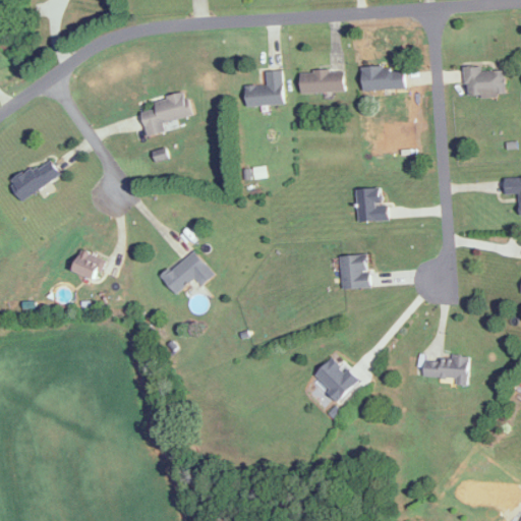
[(482,72),(482,67),(466,67),(467,98),(506,96),(506,71),(482,72)]
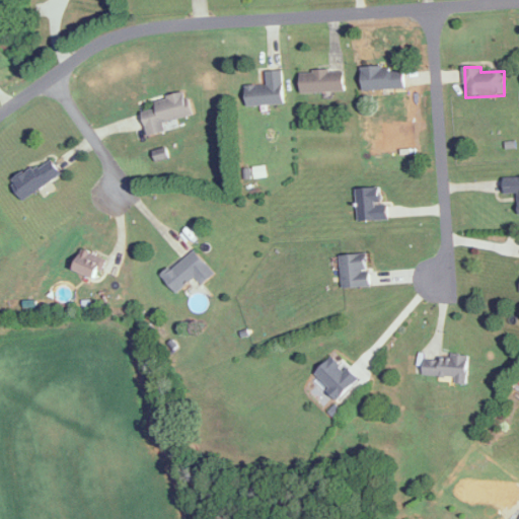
[(404,90),(404,68),(362,68),(362,90),(404,90)]
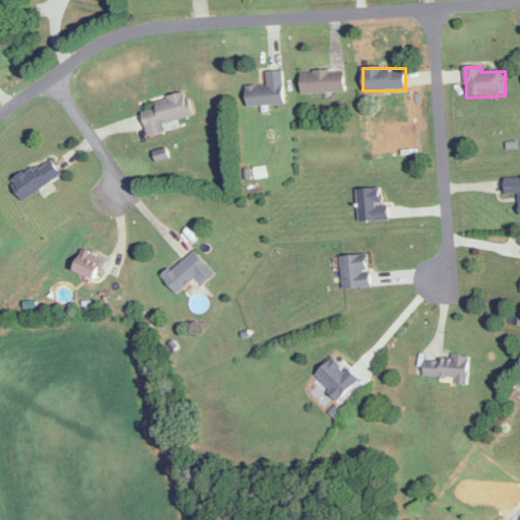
[(284,105),(282,70),(266,71),(267,85),(246,86),(247,107),(284,105)]
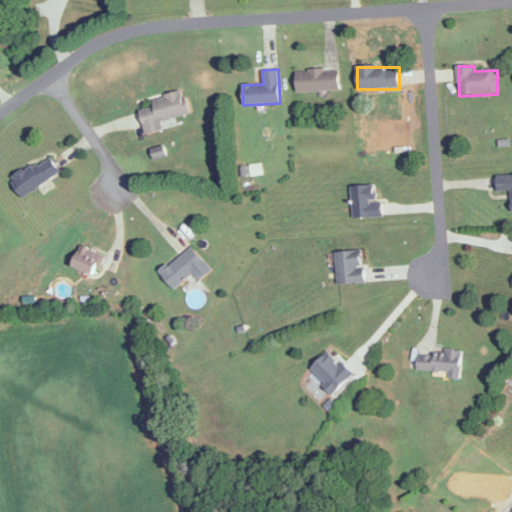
[(339,92),(339,70),(296,70),(296,92),(339,92)]
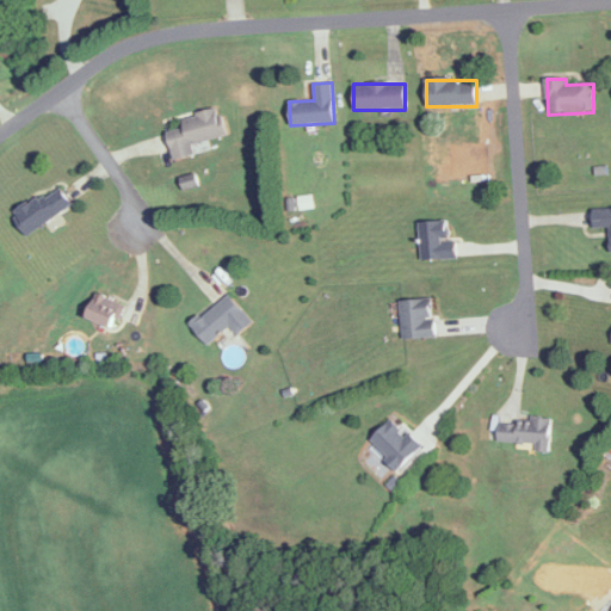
[(226,136),(220,110),(179,118),(181,128),(166,131),(172,160),(193,155),(191,143),(226,136)]
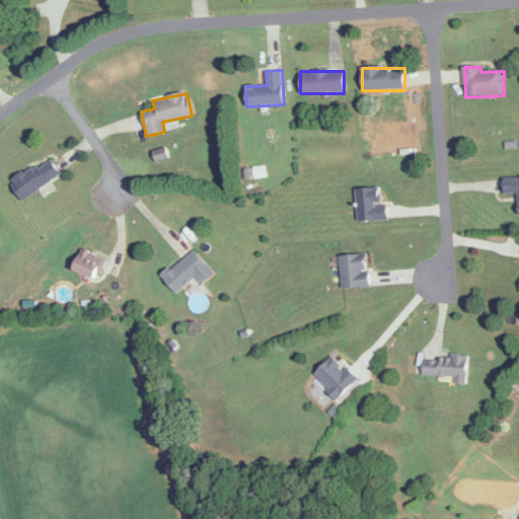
[(61,175),(49,157),(9,183),(22,202),(61,175)]
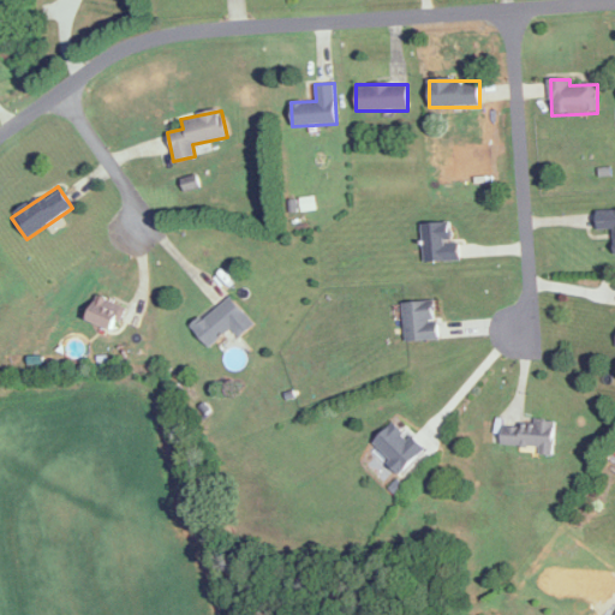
[(614,255),(614,210),(596,212),(597,231),(614,230),(614,255)]
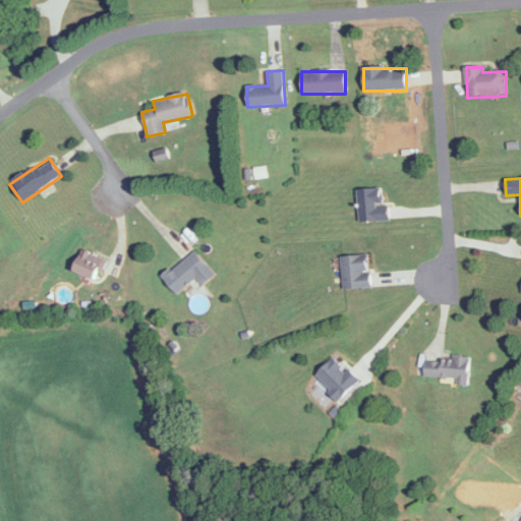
[(390,222),(389,204),(383,204),(383,189),(357,190),(358,223),(390,222)]
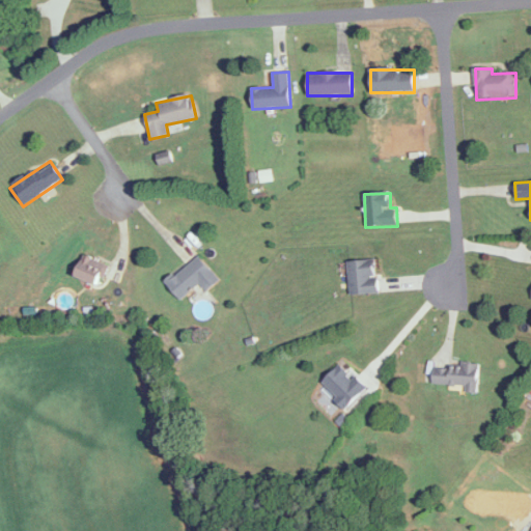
[(108,267),(85,255),(74,276),(98,287),(108,267)]
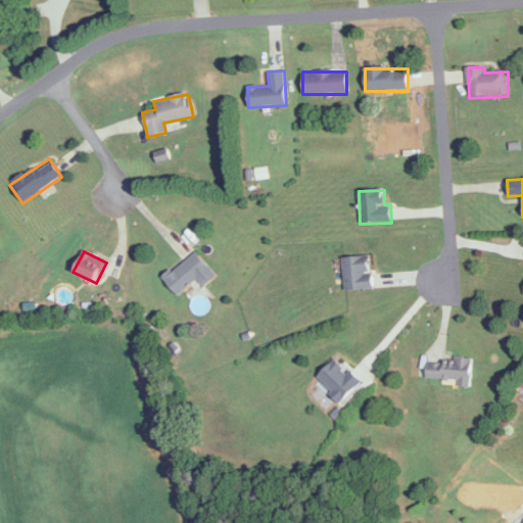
[(216,277),(196,253),(162,279),(176,296),(196,280),(201,287),(216,277)]
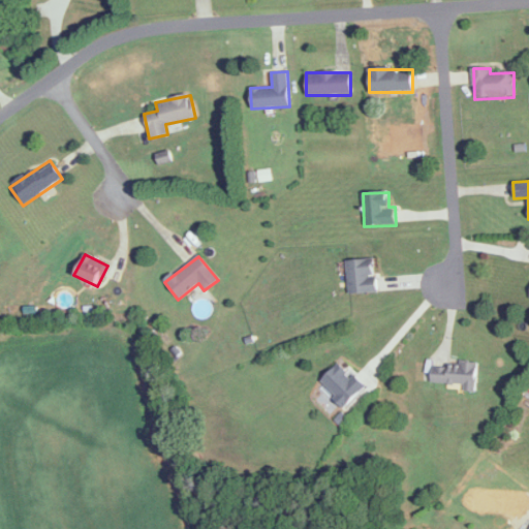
[(375,260),(348,260),(348,293),(375,293),(375,260)]
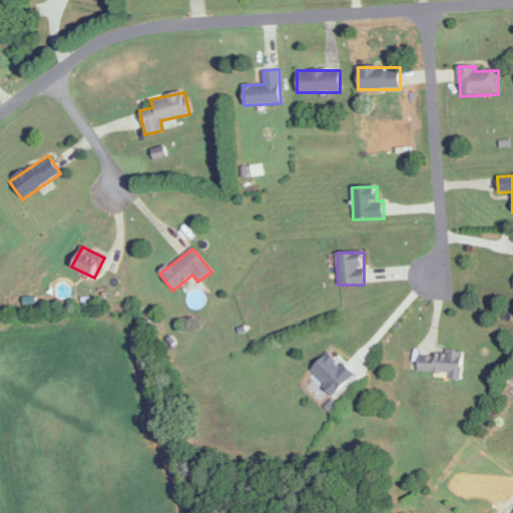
[(355,377),(329,352),(310,372),(335,396),(342,388),(343,389),(355,377)]
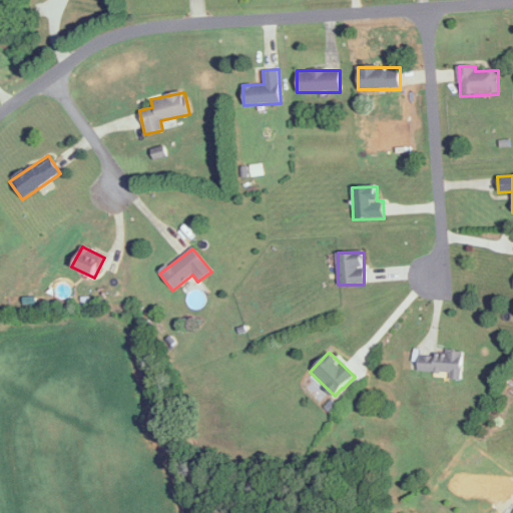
[(462,353),(419,352),(418,372),(449,373),(449,379),(461,380),(462,353)]
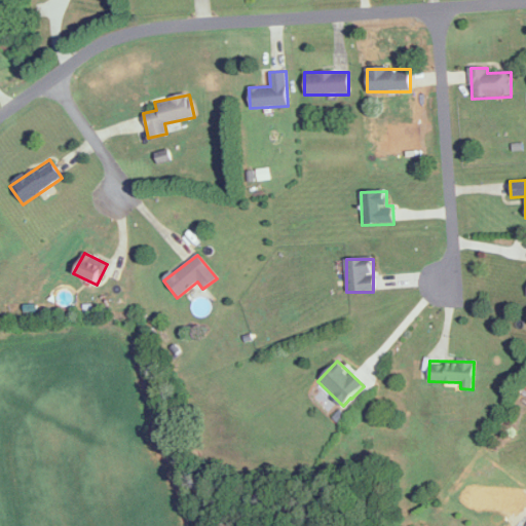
All buildings are outlined.
